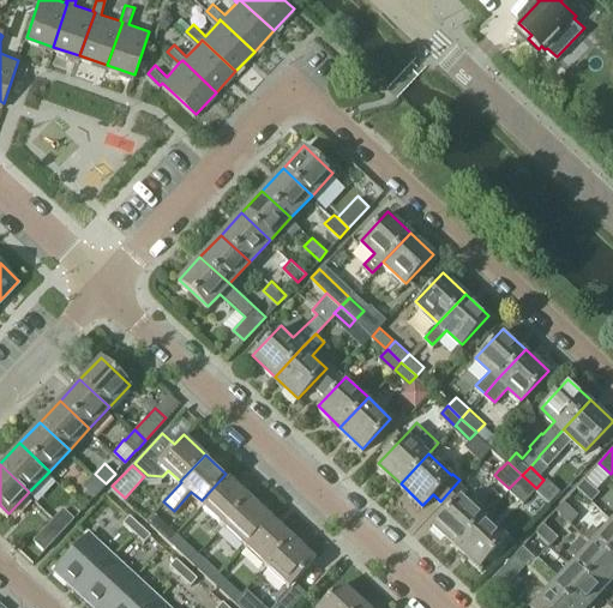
[(96,493),(106,483),(95,474),(85,483),(96,493)]
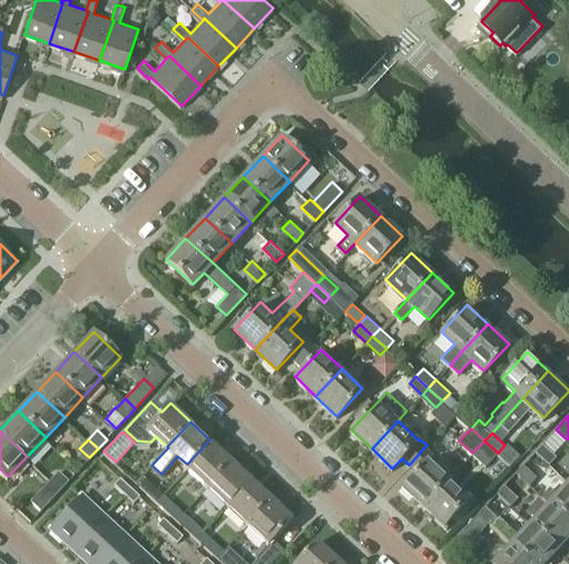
[(207,484),(231,458),(209,439),(187,464),(207,484)]
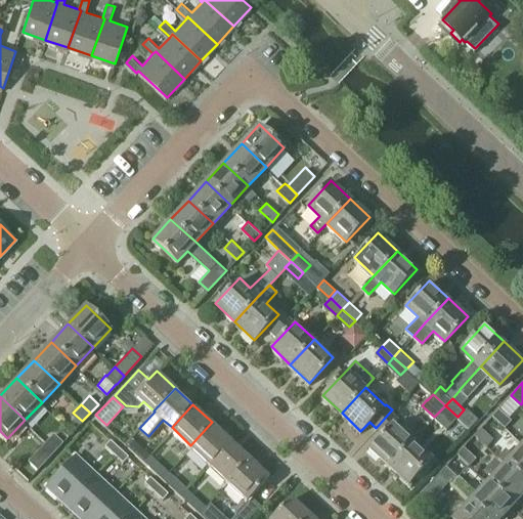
[(451,423),(458,417),(445,405),(439,412),(451,423)]
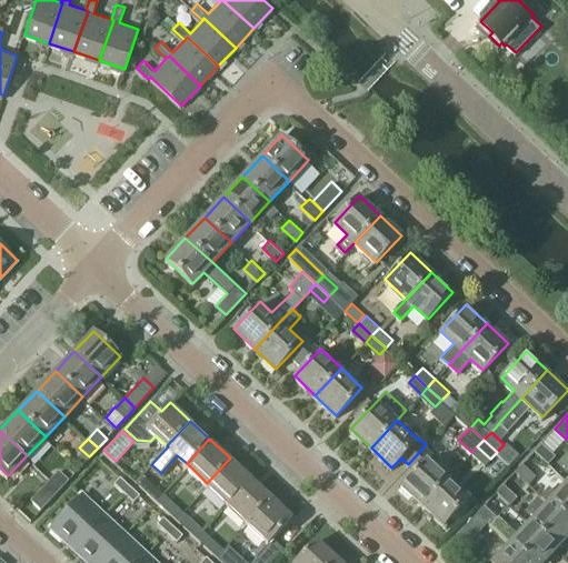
[(549,463),(557,454),(542,442),(535,450),(549,463)]
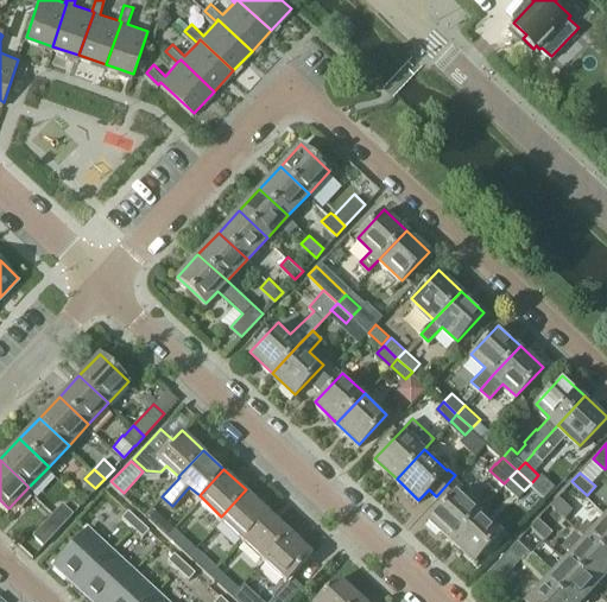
[(455,475),(436,496),(443,504),(429,518),(451,539),(479,509),(459,490),(465,483),(455,475)]
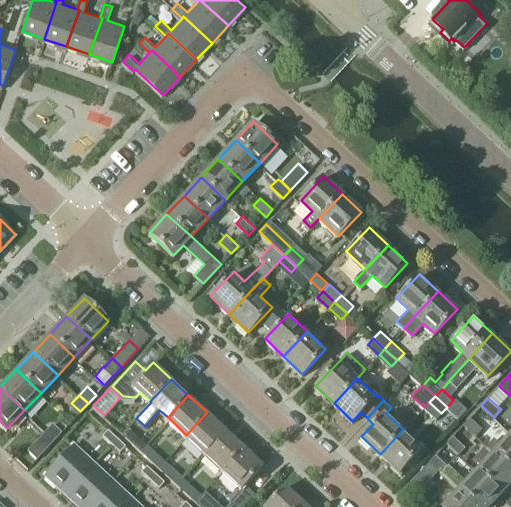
[(204,451),(225,429),(207,412),(186,435),(204,451)]
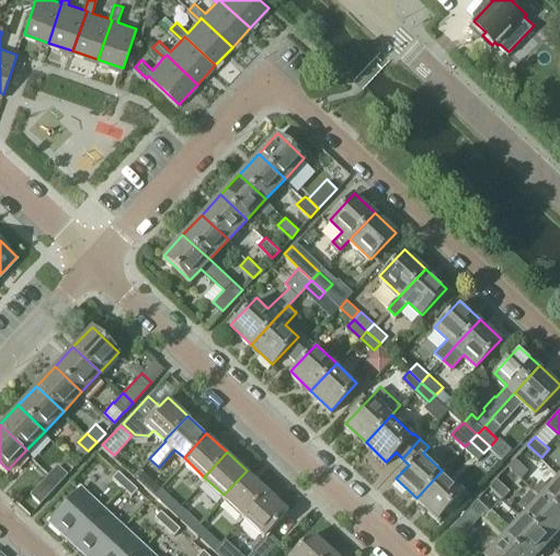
[(523,477),(530,469),(530,468),(516,455),(509,464),(523,477)]
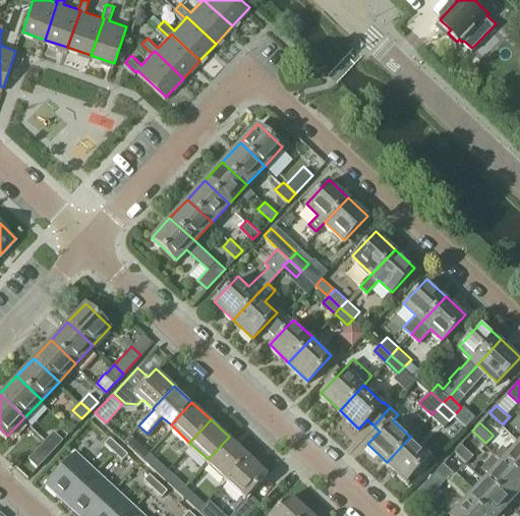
[(47,438),(55,446),(63,438),(55,430),(47,438)]
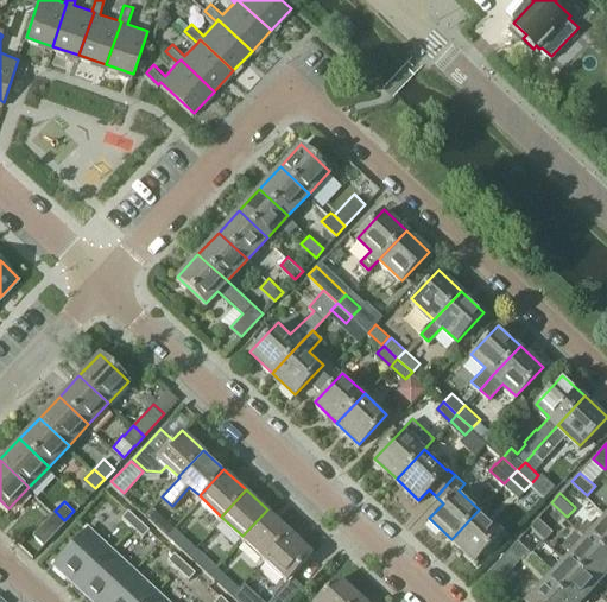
[(165,532),(174,524),(153,505),(145,514),(165,532)]
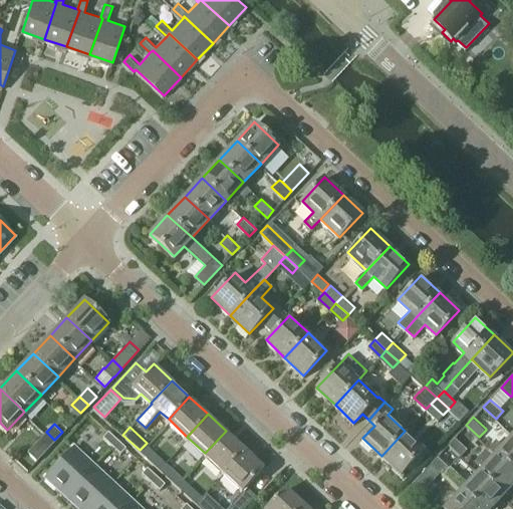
[(224,471),(245,448),(226,431),(205,453),(224,471)]
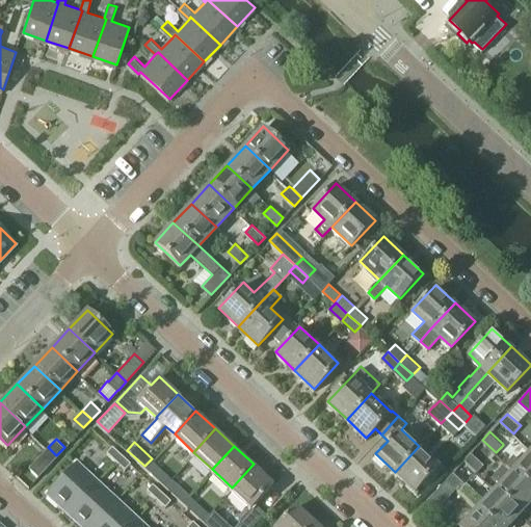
[(419,446),(395,472),(415,490),(439,464),(419,446)]
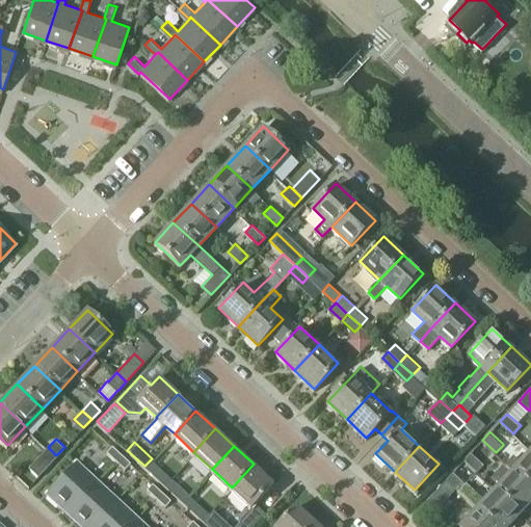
[(40,474),(56,455),(48,447),(30,466),(40,474)]
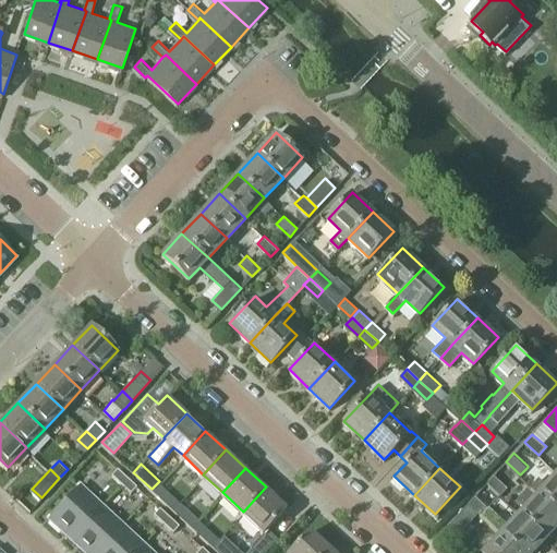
[(556,472),(547,482),(540,475),(530,485),(537,493),(539,492),(556,508),(556,472)]
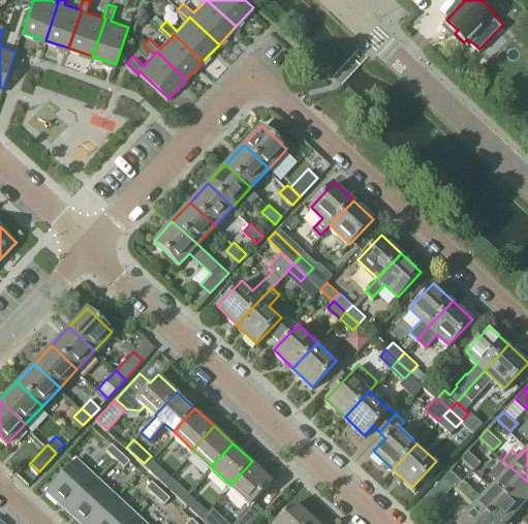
[(474,468),(482,461),(468,449),(461,457),(474,468)]
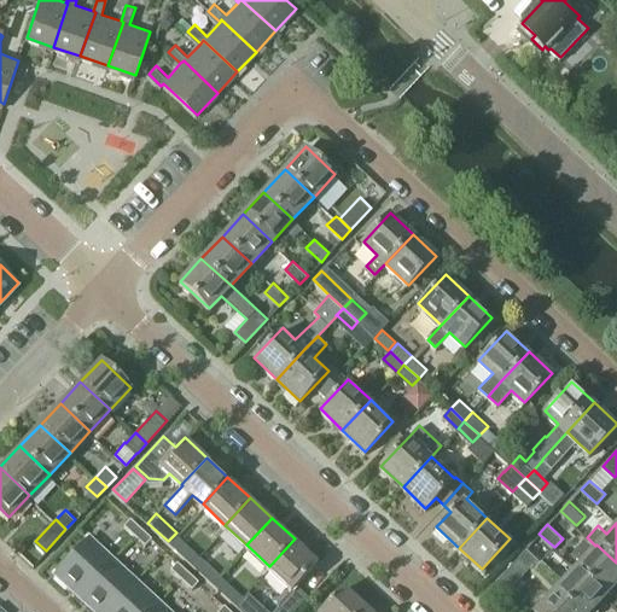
[(152,535),(144,528),(137,535),(145,542),(152,535)]
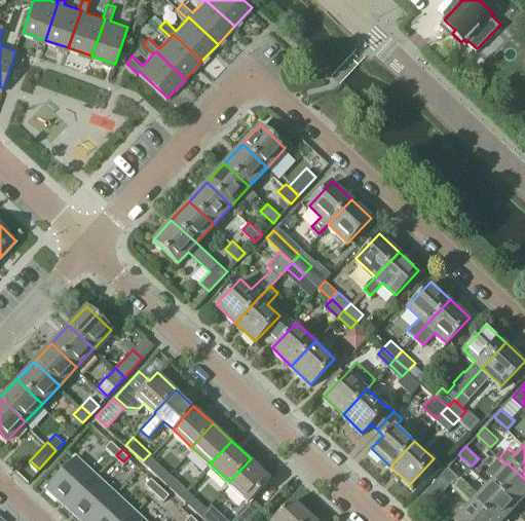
[(162,479),(170,471),(150,453),(143,460),(162,479)]
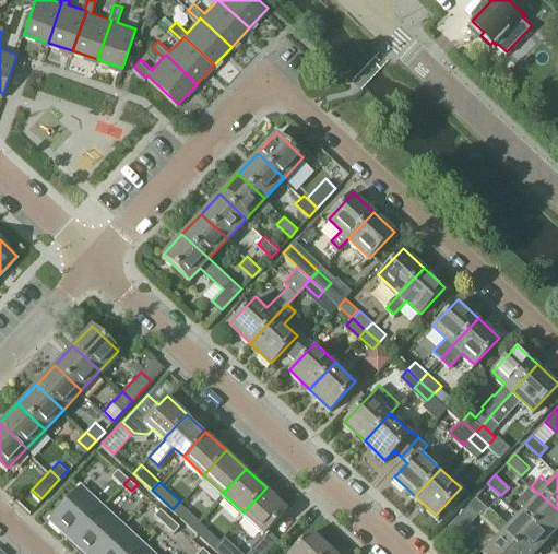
[(80,484),(49,517),(72,538),(102,505),(80,484)]
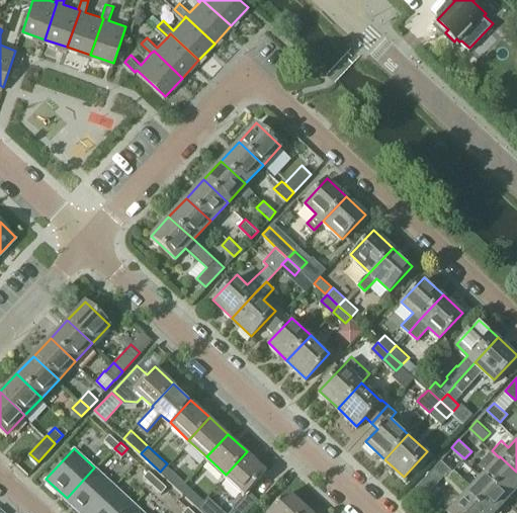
[(127,450),(122,456),(124,458),(132,464),(137,458),(127,450)]
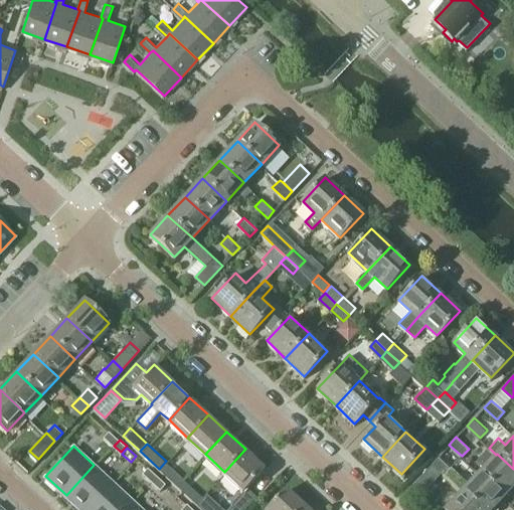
[(245,449),(224,472),(243,489),(265,467),(245,449)]
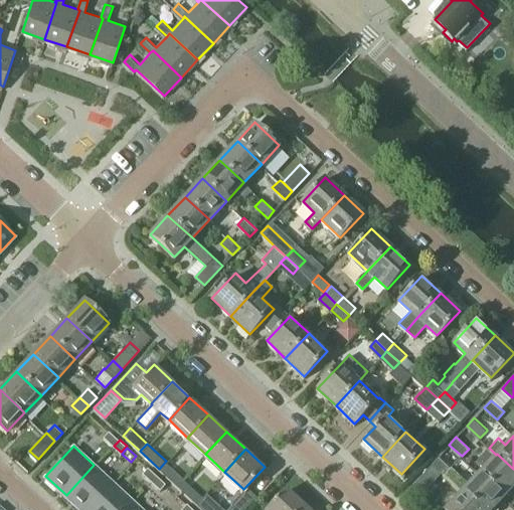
[(480,472),(504,495),(513,484),(513,469),(497,454),(496,455),(480,472)]
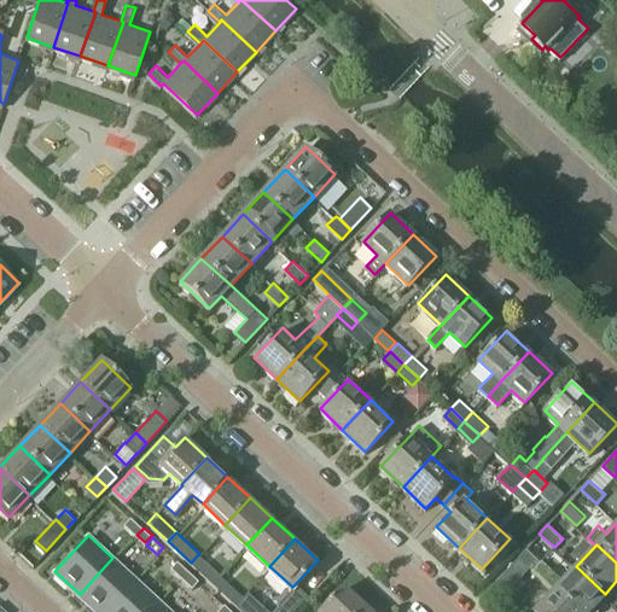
[(587,611),(605,594),(576,566),(564,580),(542,559),(540,560),(527,547),(518,555),(519,557),(530,567),(554,589),(556,588),(580,611),(587,611)]
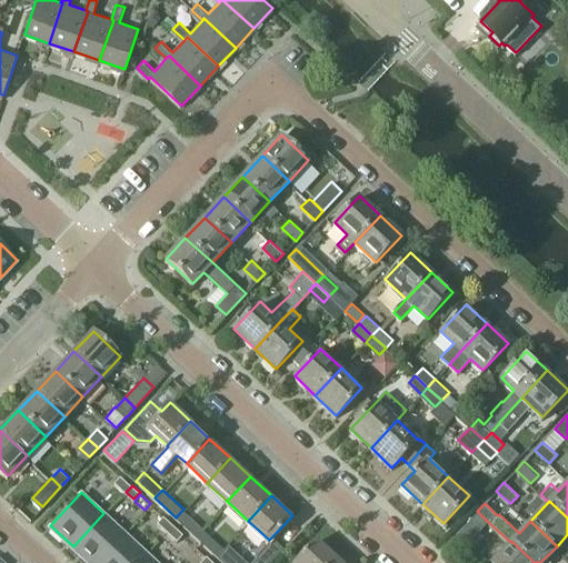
[(196,535),(203,528),(183,509),(176,518),(196,535)]
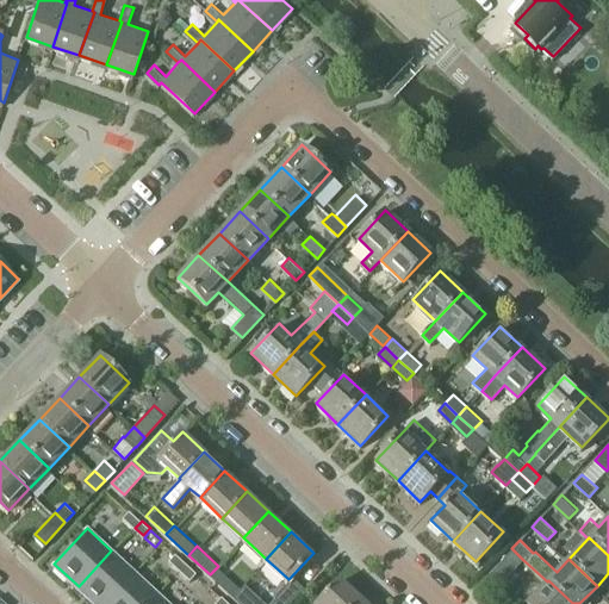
[(504,581),(523,560),(513,549),(492,570),(504,581)]
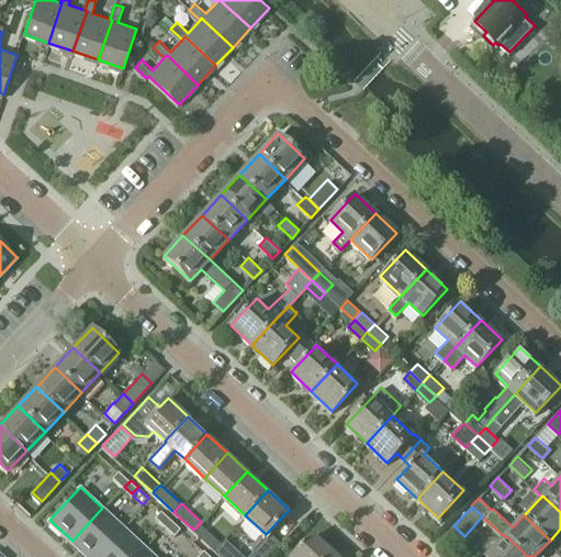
[(102,508),(73,541),(90,556),(96,556),(124,527),(102,508)]
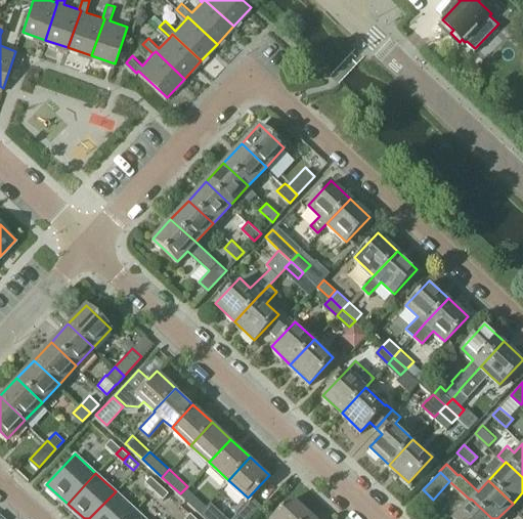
[(150,475),(145,481),(154,489),(160,483),(150,475)]
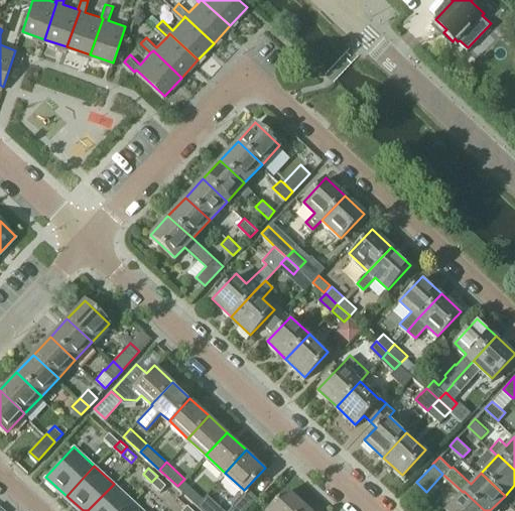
[(157,476),(151,482),(160,490),(166,484),(157,476)]
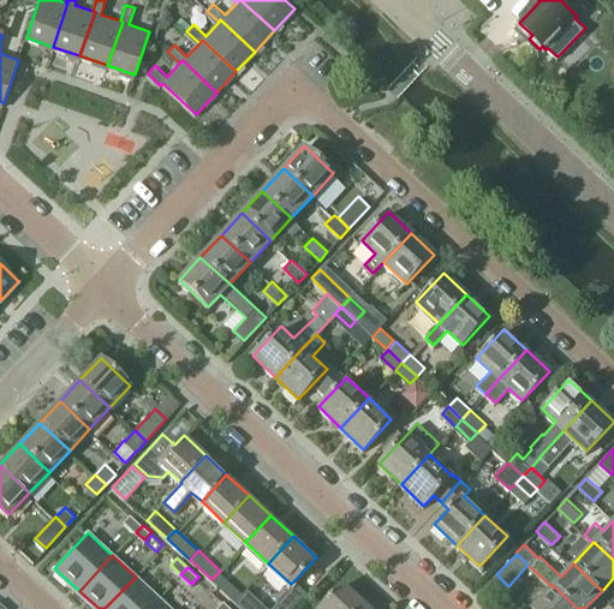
[(220,571),(212,579),(234,601),(243,592),(220,571)]
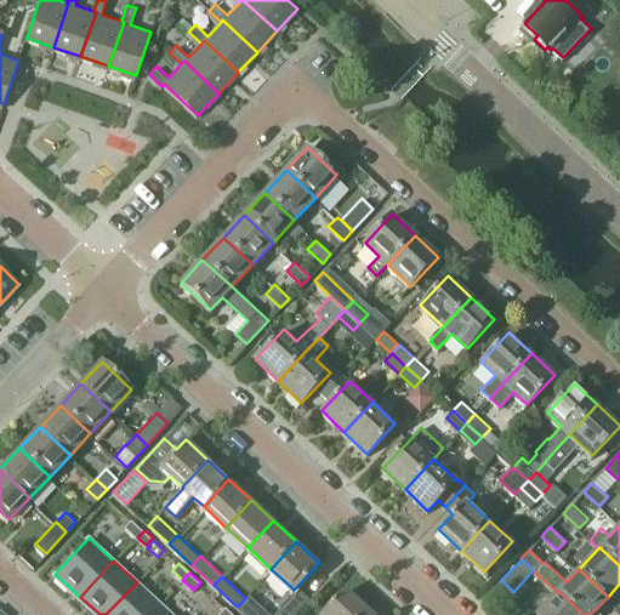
[(137,582),(106,614),(149,614),(160,604),(137,582)]
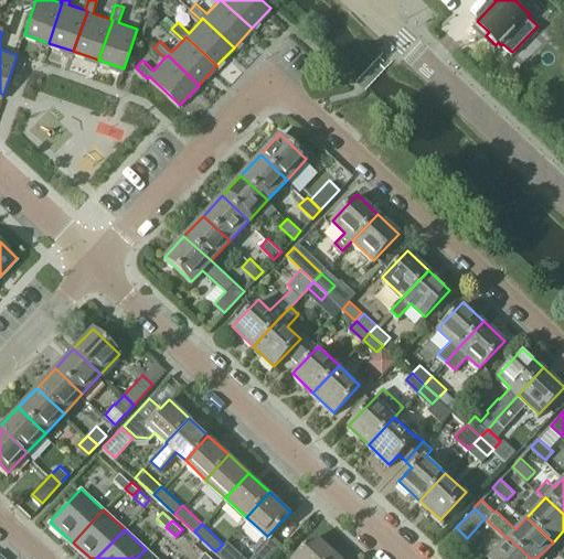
[(326,558),(333,551),(315,535),(291,558),(326,558)]
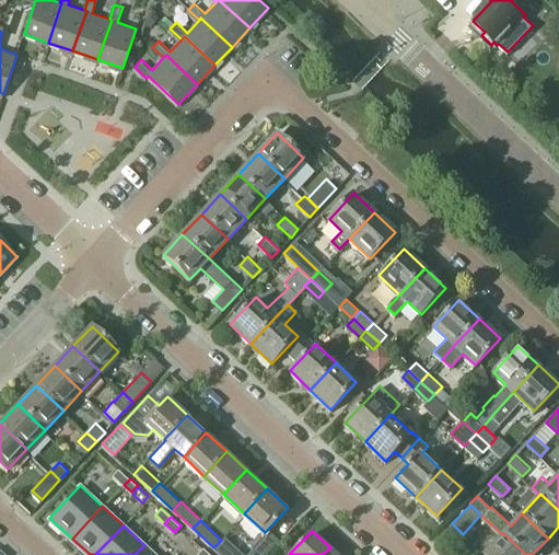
[(485,554),(525,554),(503,533),(502,534),(484,554),(485,554)]
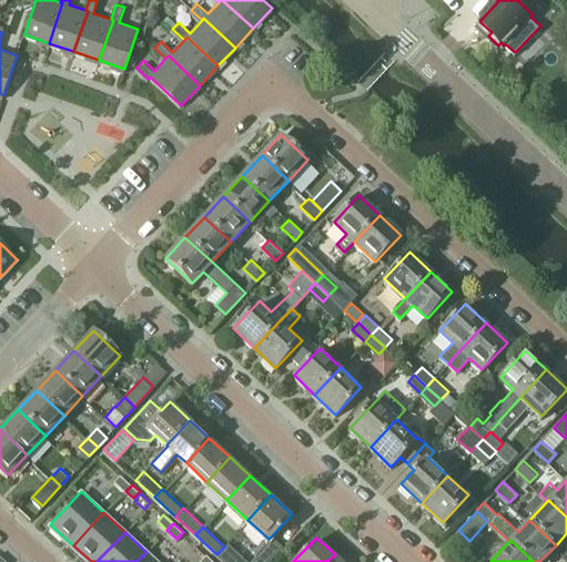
[(157,561),(147,552),(137,561),(157,561)]
